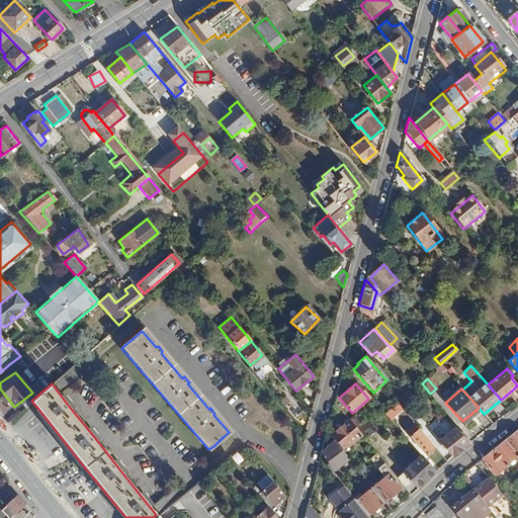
[(379,399),(373,404),(377,408),(382,414),(389,409),(379,399)]
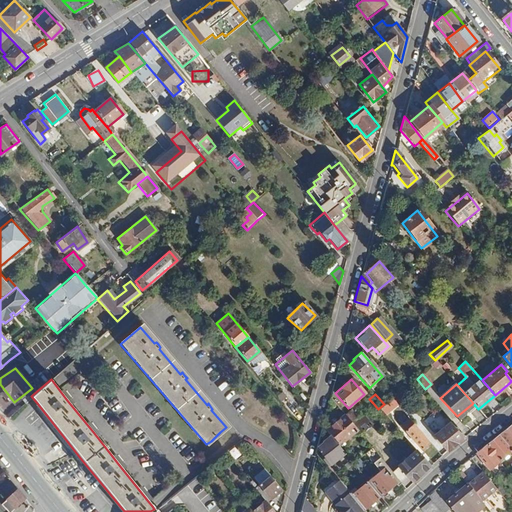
[(399,395),(393,400),(402,410),(408,404),(399,395)]
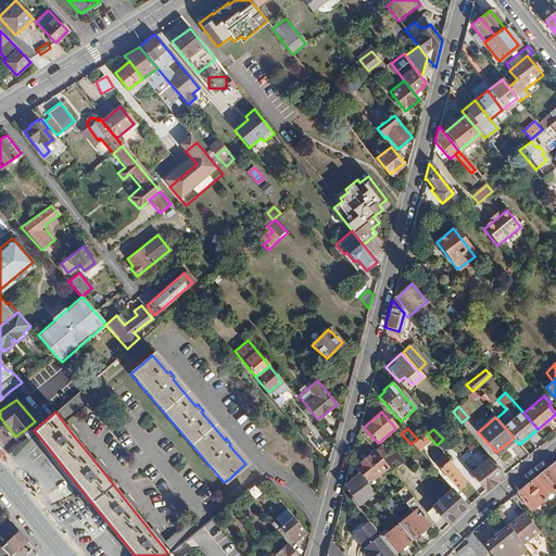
[(313,433),(308,443),(319,455),(323,444),(313,433)]
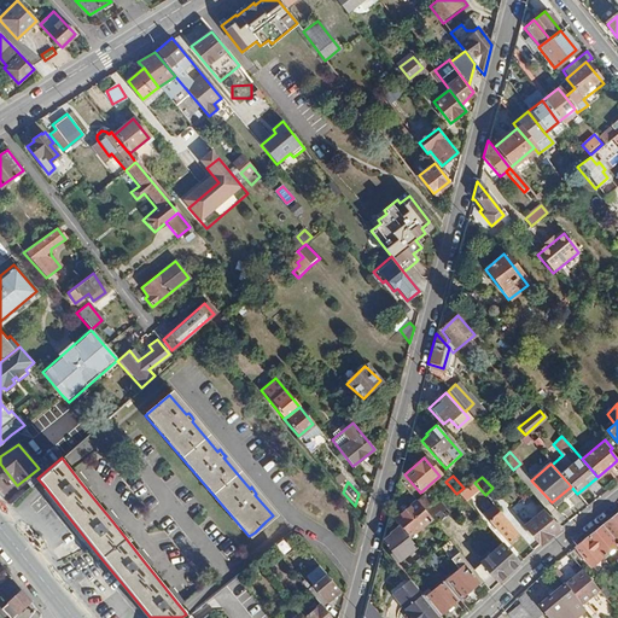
[(419,496),(413,502),(423,512),(430,505),(423,496),(419,496)]
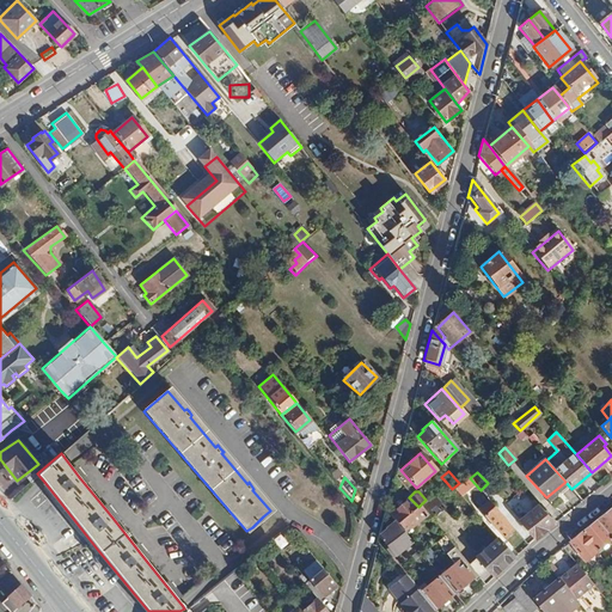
[(432,495),(426,500),(418,507),(424,514),(429,520),(444,508),(432,495)]
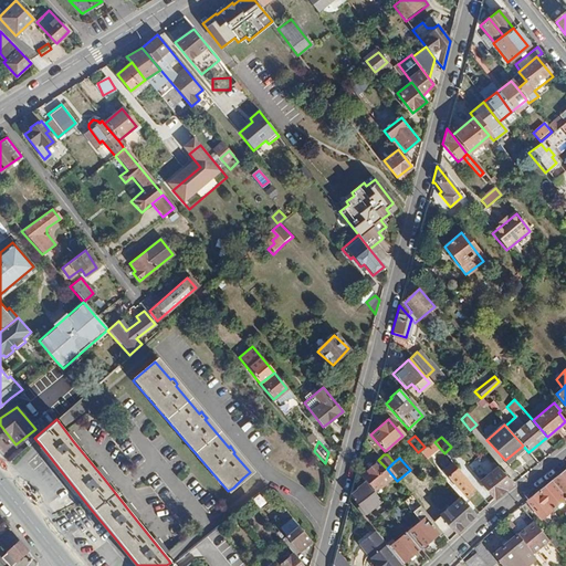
[(357,479),(362,484),(371,494),(392,475),(387,469),(378,460),(357,479)]
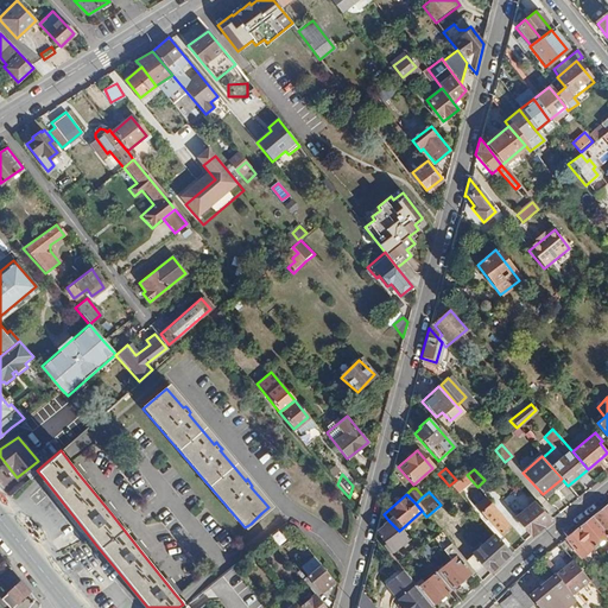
[(536,500),(517,517),(531,534),(551,519),(536,500)]
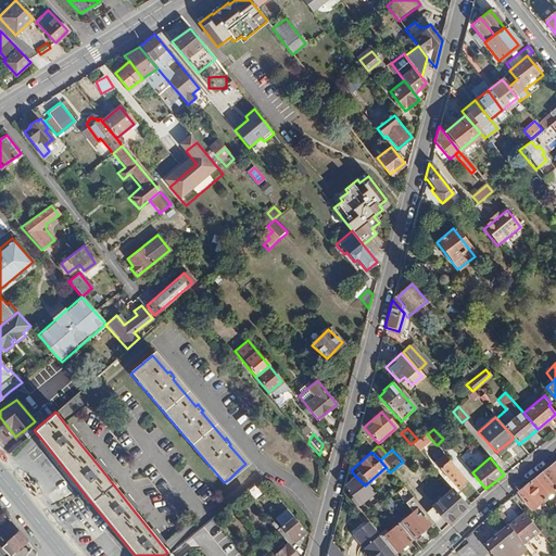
[(449,460),(440,468),(457,488),(466,480),(449,460)]
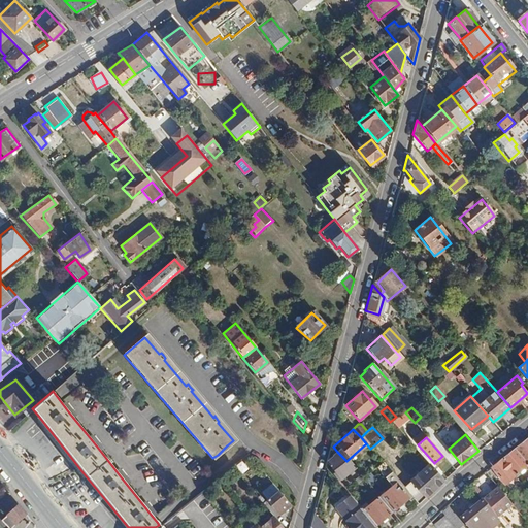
[(527,437),(521,443),(515,449),(527,465),(527,437)]
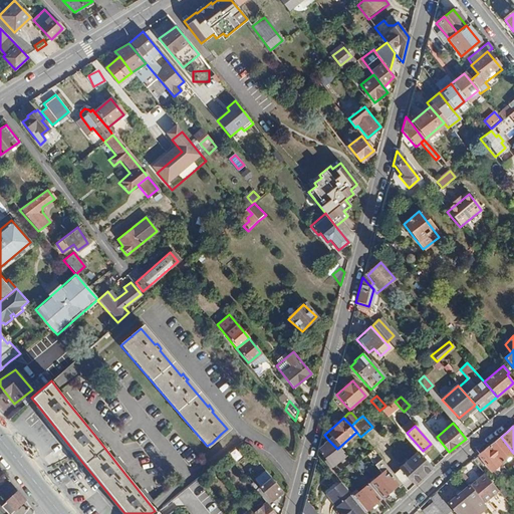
[(493,443),(479,454),(492,470),(513,453),(501,437),(493,443)]
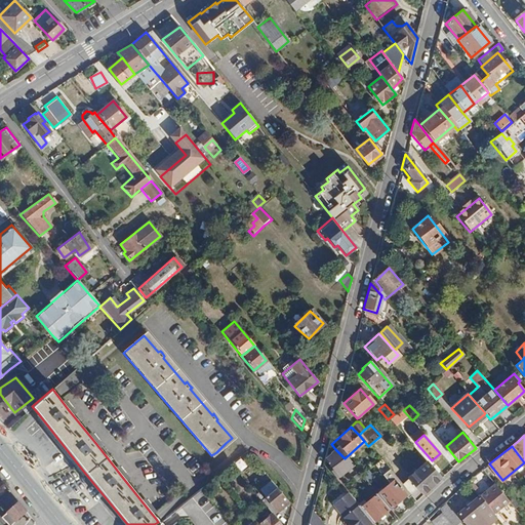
[(331,471),(328,473),(334,480),(351,466),(345,458),(335,449),(330,454),(323,461),(331,471)]
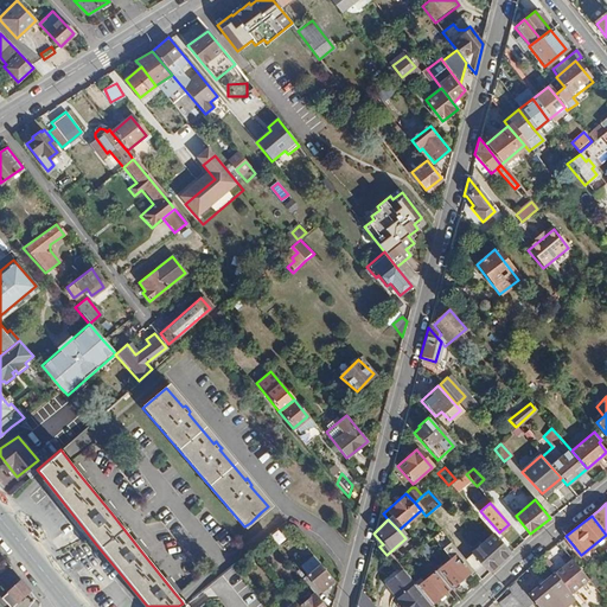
[(439,531),(433,537),(449,557),(434,570),(449,588),(467,572),(470,575),(474,570),(465,560),(439,531)]
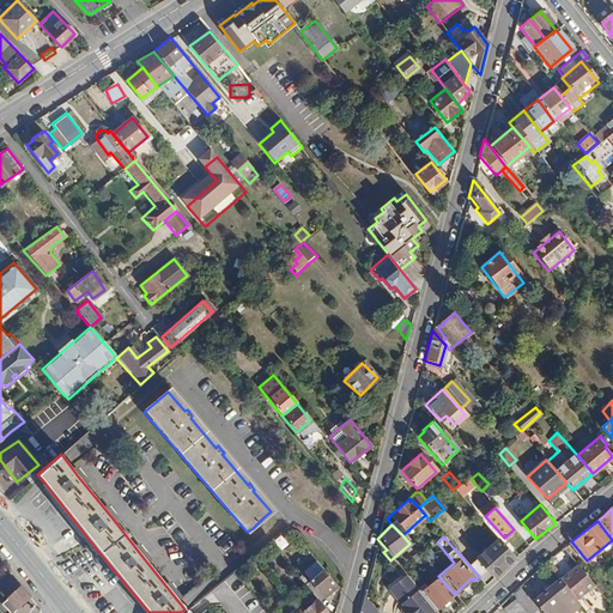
[(497,538),(475,557),(477,559),(493,577),(503,568),(515,557),(497,538)]
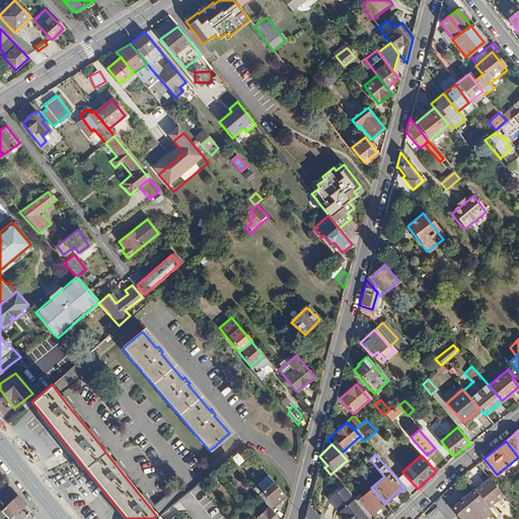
[(361,466),(356,471),(362,477),(367,473),(361,466)]
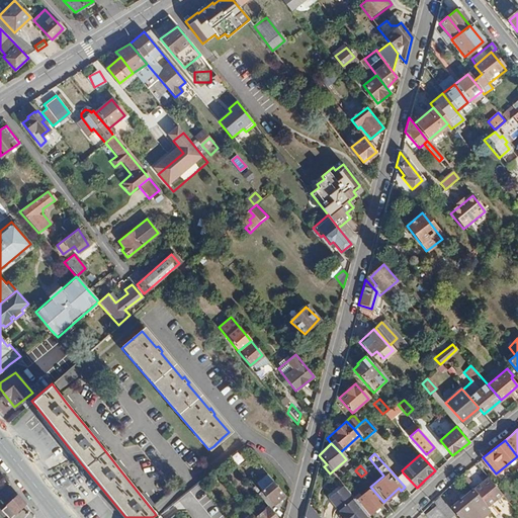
[(417,488),(403,472),(397,478),(405,487),(411,494),(417,488)]
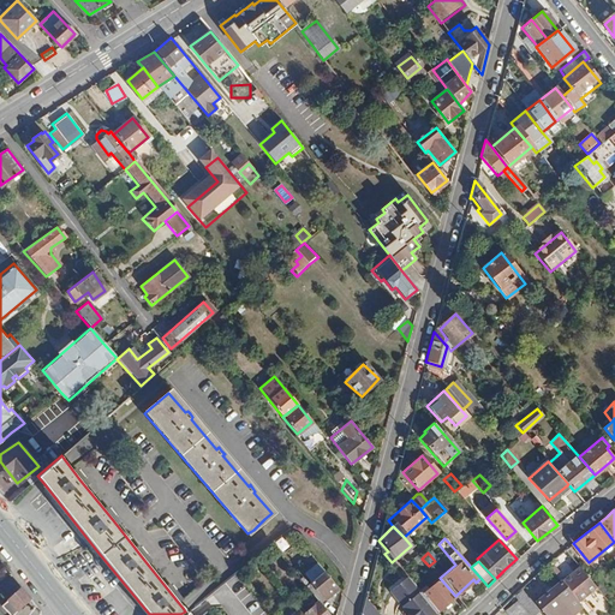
[(305,585),(318,601),(336,585),(317,563),(304,575),(310,581),(305,585)]
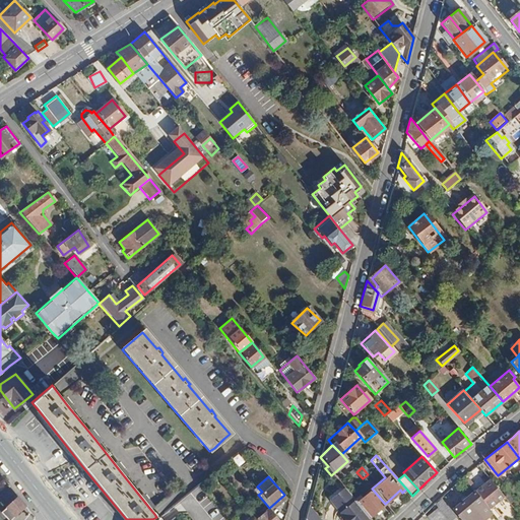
[(482,485),(474,492),(489,509),(504,497),(490,479),(482,485)]
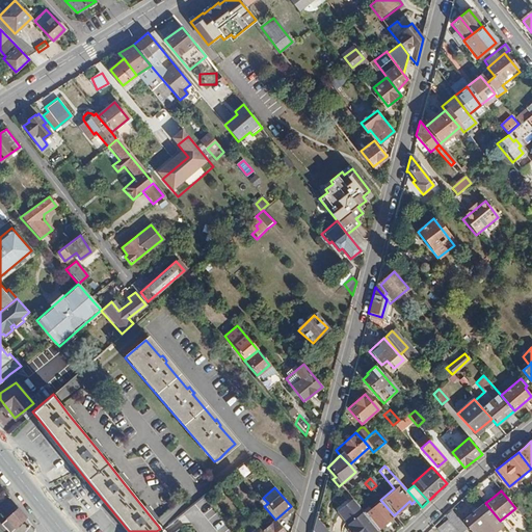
[(380,500),(364,514),(377,530),(394,515),(380,500)]
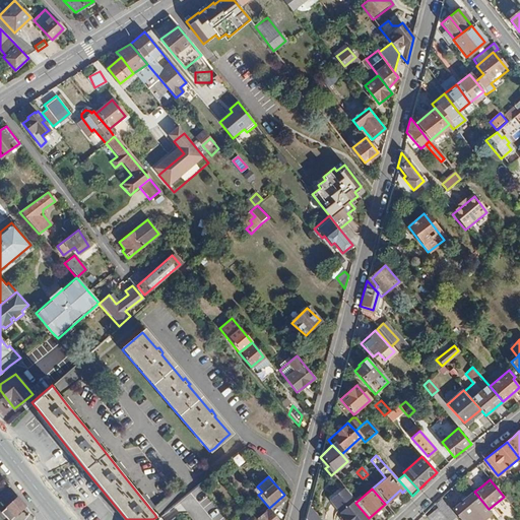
[(343,490),(329,502),(339,514),(344,519),(366,519),(369,518),(355,503),(343,490)]
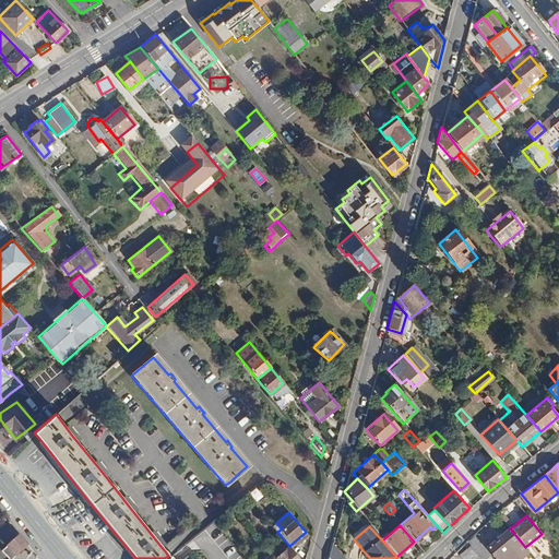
[(510,528),(487,547),(497,558),(519,558),(528,551),(525,547),(510,528)]
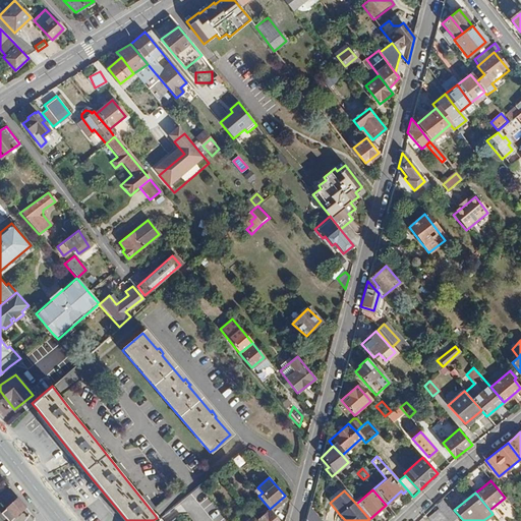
[(6,508),(1,512),(7,520),(10,520),(25,508),(17,497),(6,508)]
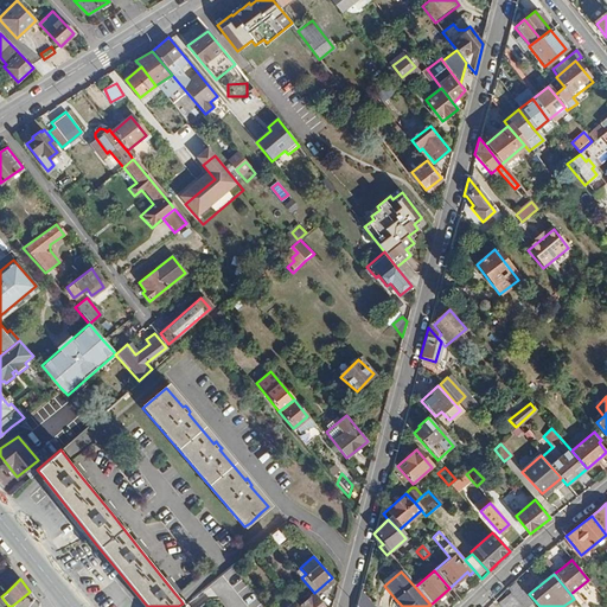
[(506,588),(511,593),(522,606),(528,606),(532,605),(513,581),(506,588)]
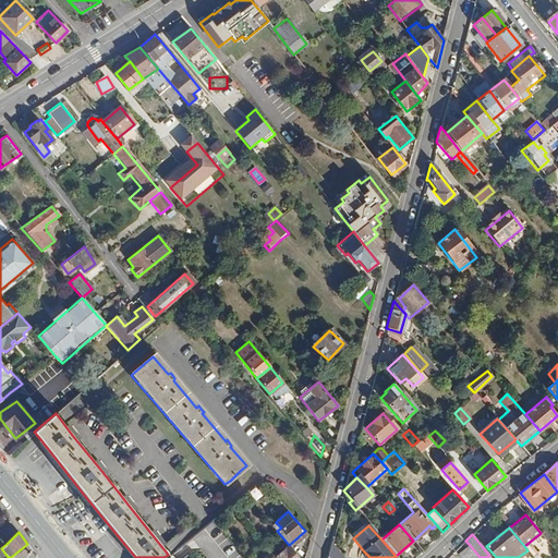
[(548,542),(545,544),(553,554),(556,552),(548,542)]
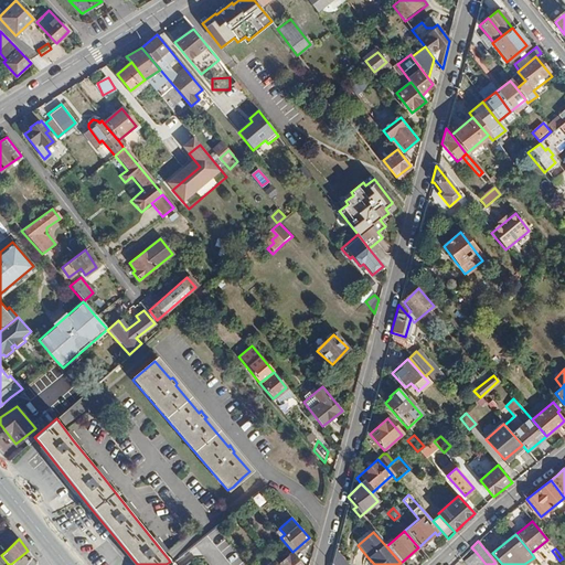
[(302,564),(292,552),(280,563),(281,564),(302,564)]
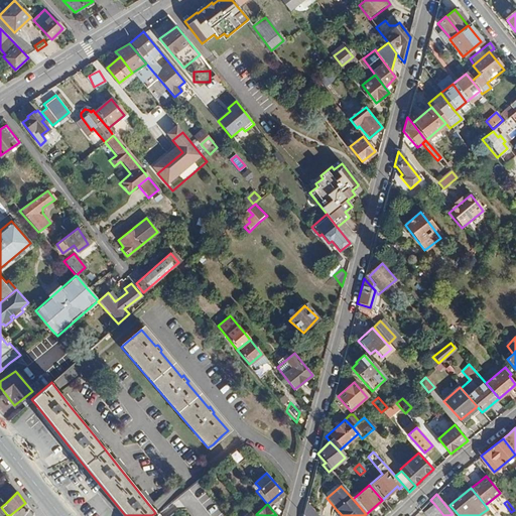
[(314,515),(303,504),(300,515),(314,515)]
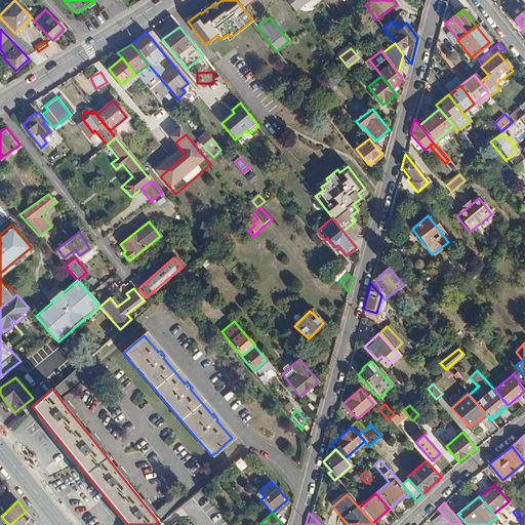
[(451,524),(442,513),(431,521),(434,524),(451,524)]
